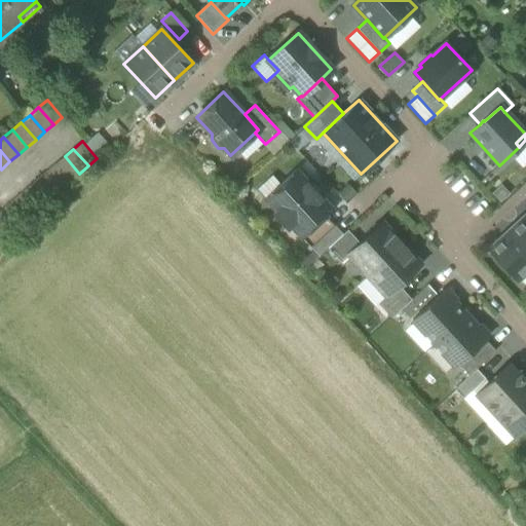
[(71,181),(79,174),(65,156),(55,163),(71,181)]
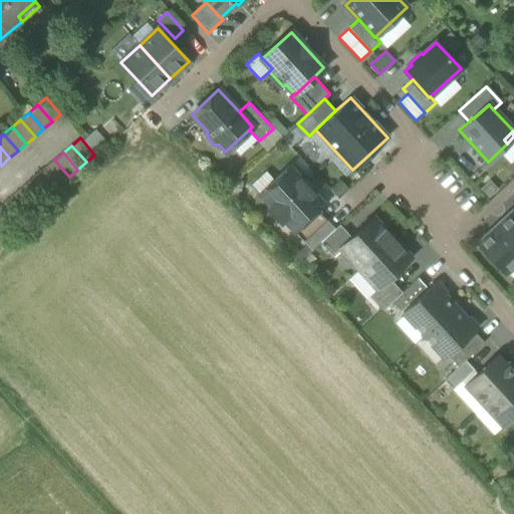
[(60,184),(69,177),(54,160),(46,167),(60,184)]
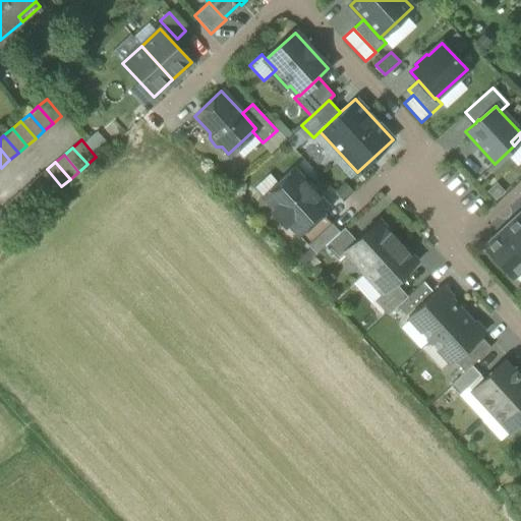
[(287,223),(298,235),(323,214),(329,208),(293,168),(263,196),(274,209),(271,212),(284,225),(287,223)]
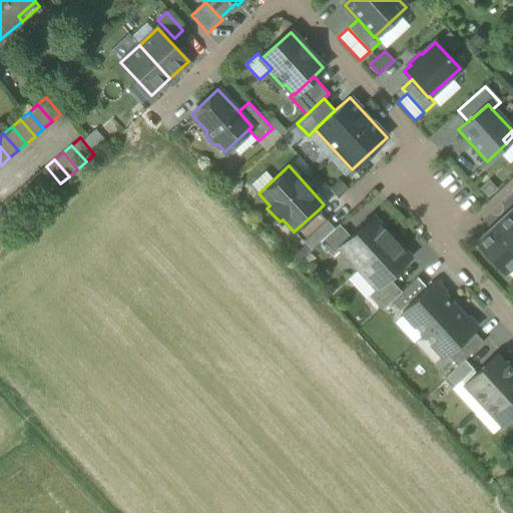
[(52,190),(60,183),(46,166),(38,174),(52,190)]
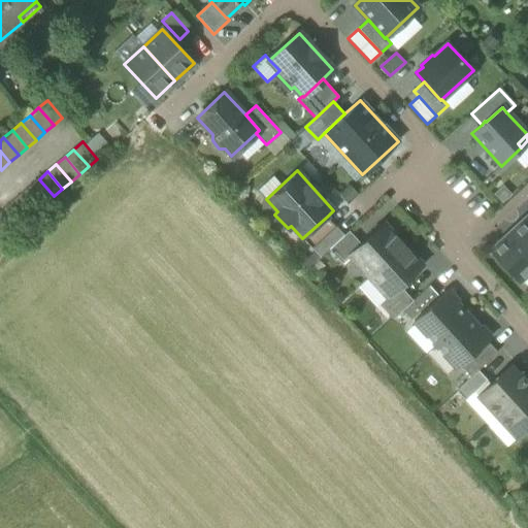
[(44,204),(54,196),(39,179),(30,187),(44,204)]
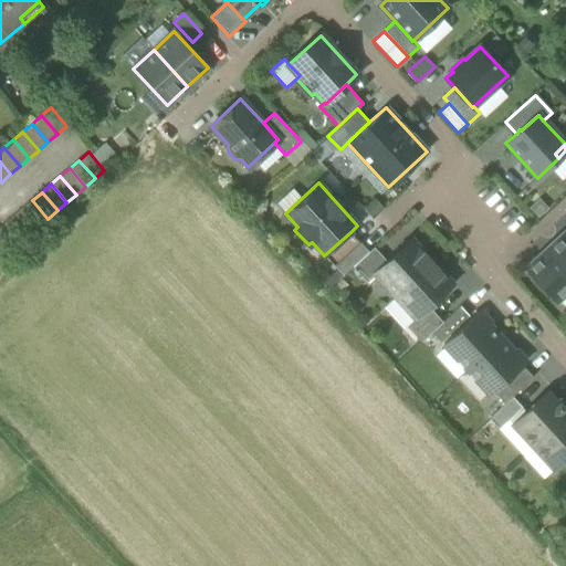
[(39,227),(48,219),(32,200),(23,208),(39,227)]
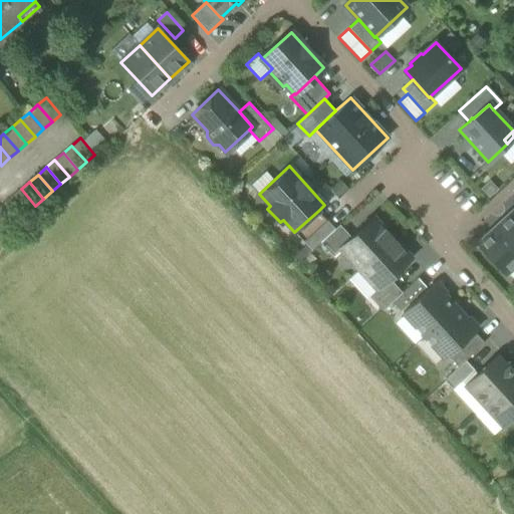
[(26,213),(35,206),(21,189),(12,196),(26,213)]
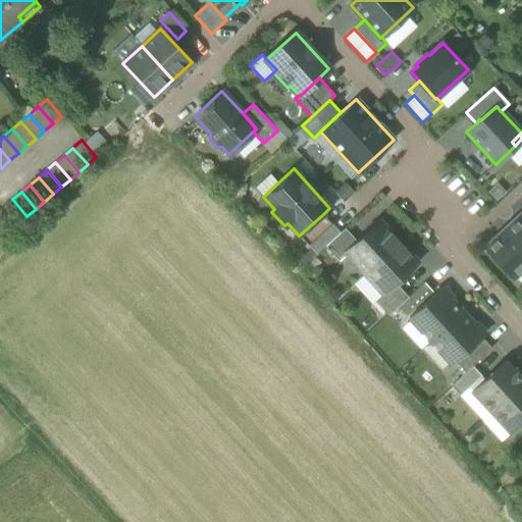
[(18,223),(27,216),(12,199),(4,207),(18,223)]
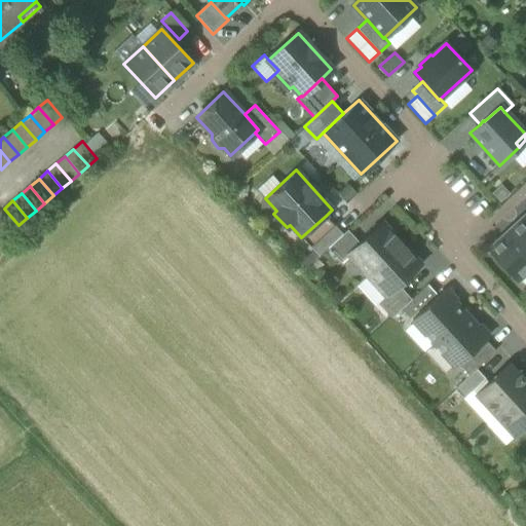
[(10,233),(19,225),(4,209),(0,211),(0,221),(4,226),(10,233)]
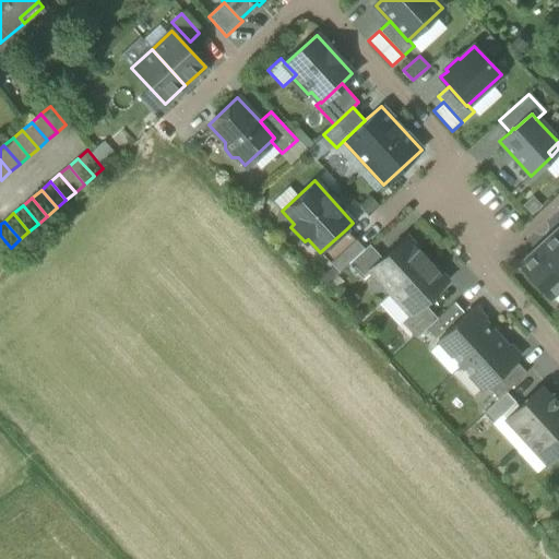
[(337,272),(347,263),(364,249),(346,229),(320,252),(337,272)]
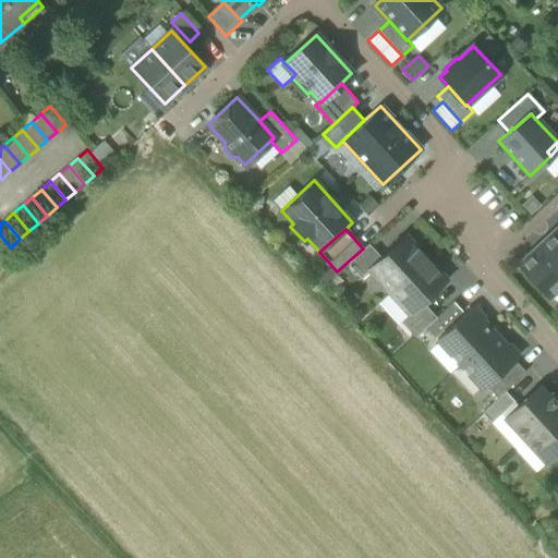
[(519,264),(548,296),(557,287),(557,229),(519,264)]
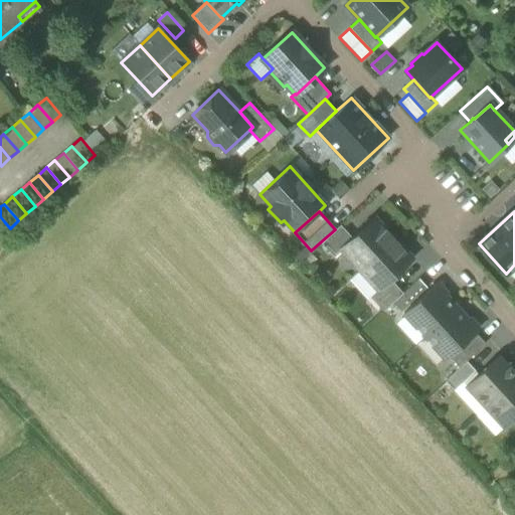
[(341,250),(359,270),(393,238),(374,217),(352,238),(340,248),(341,250)]
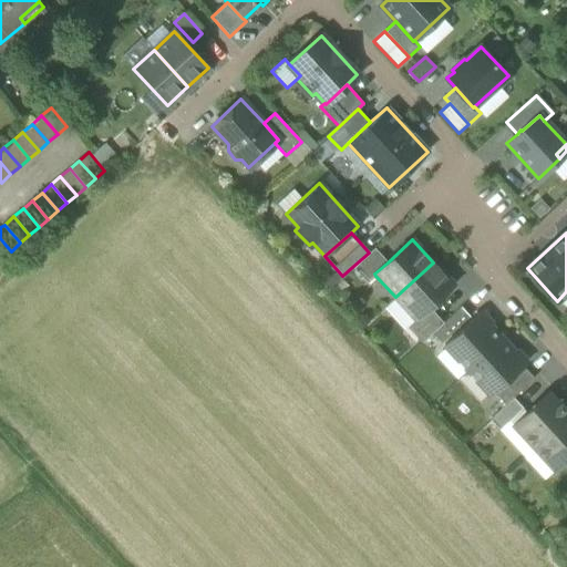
[(374,247),(369,253),(352,267),(367,282),(375,276),(374,274),(388,263),(374,247)]
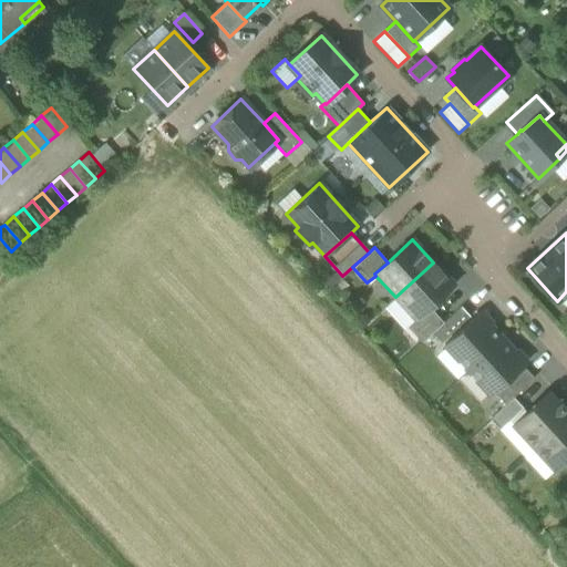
[(454,286),(433,263),(395,297),(415,319),(416,320),(430,308),(454,286)]
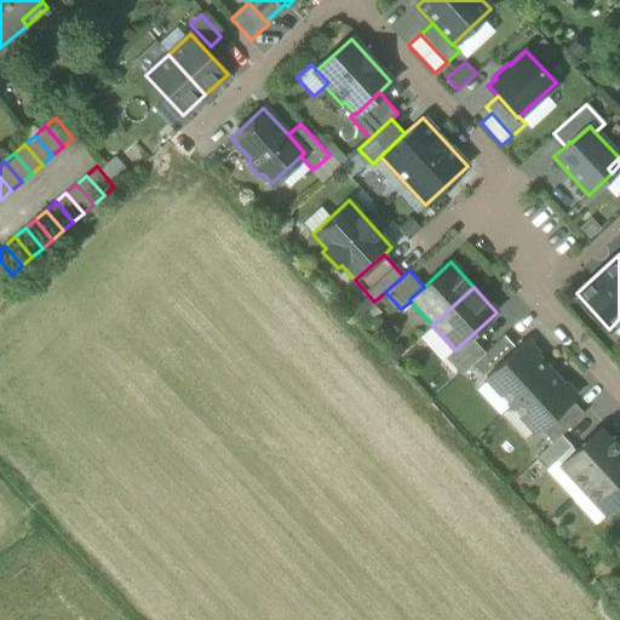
[(484,352),(471,365),(481,374),(514,345),(504,336),(484,352)]
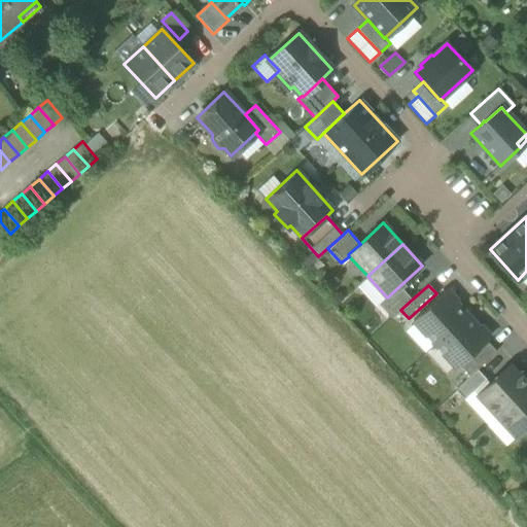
[(379,304),(392,318),(400,310),(412,300),(399,286),(387,297),(386,296),(379,304)]
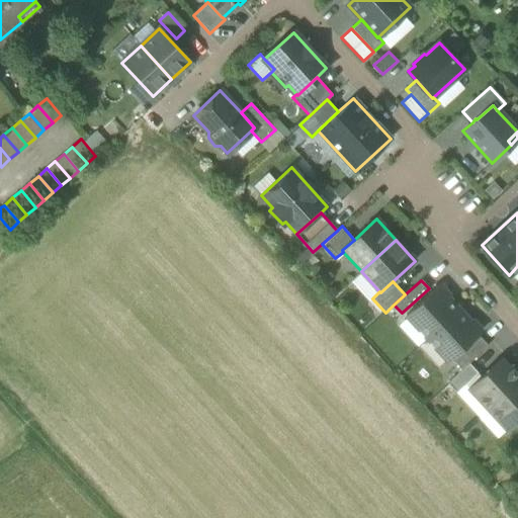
[(406,316),(427,338),(458,309),(447,296),(448,294),(439,284),(406,316)]
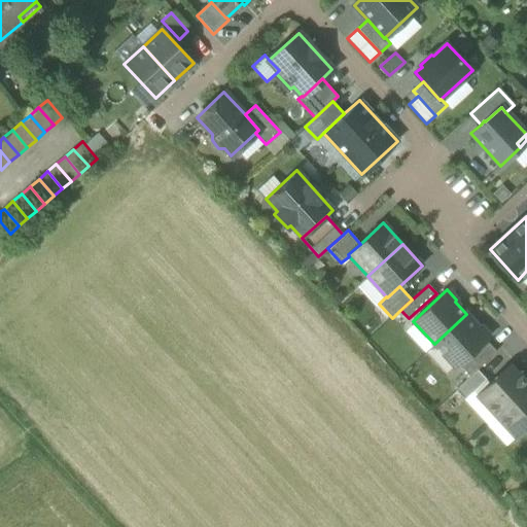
[(479,327),(466,314),(434,344),(456,367),(490,337),(480,325),(479,327)]
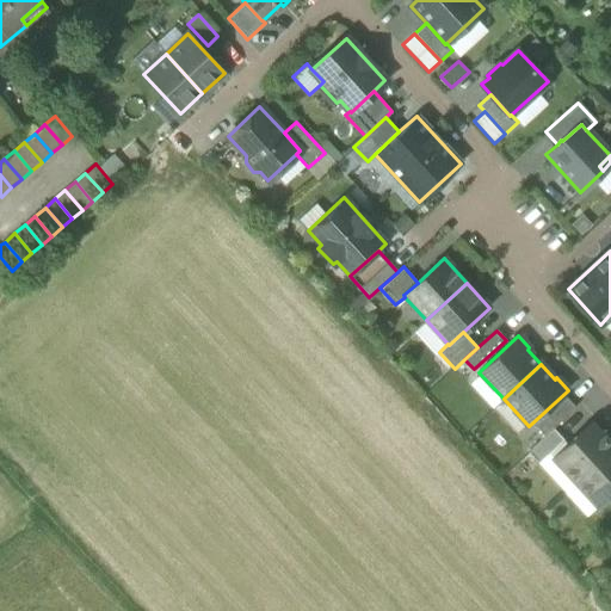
[(566,397),(535,426),(544,436),(575,407),(566,397)]
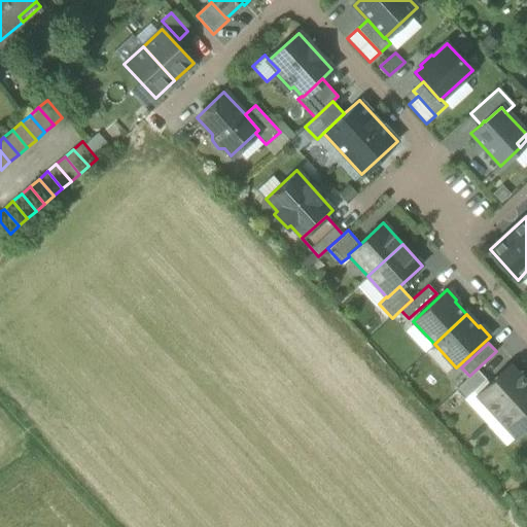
[(477,395),(496,417),(526,387),(526,380),(524,382),(519,376),(508,365),(489,383),(477,395)]
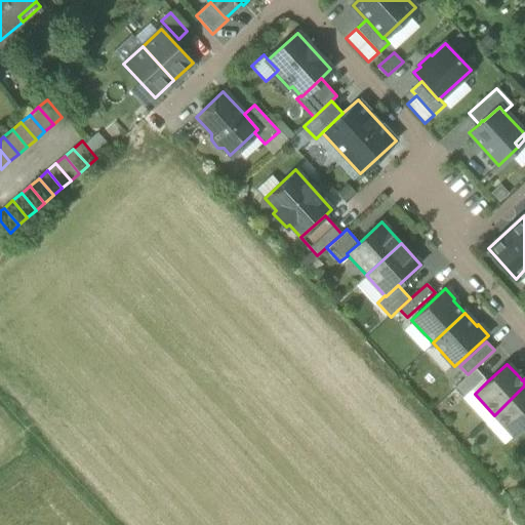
[(453,389),(461,398),(484,377),(475,368),(453,389)]
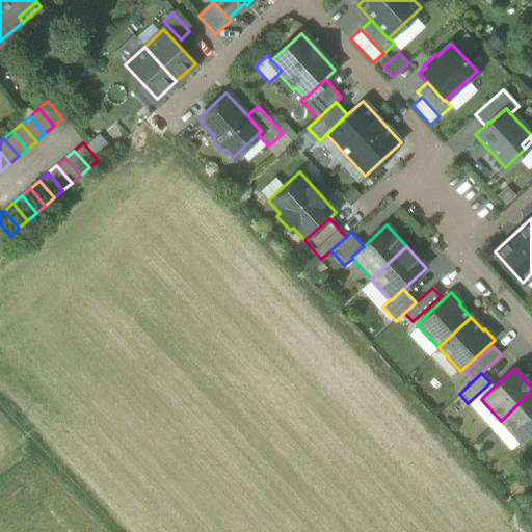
[(491,428),(501,421),(481,399),(494,387),(490,382),(468,403),(491,428)]
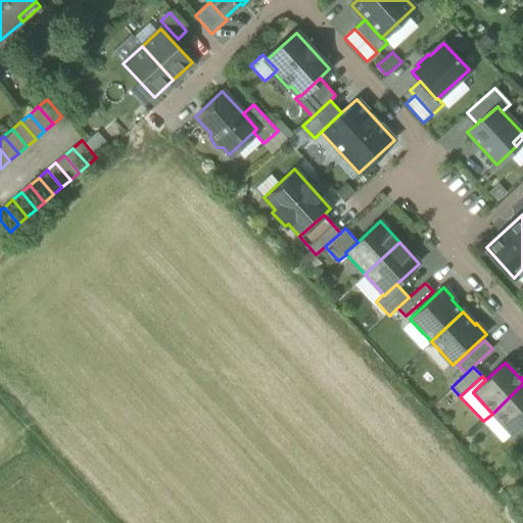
[(522,384),(492,414),(512,434),(522,423),(522,384)]
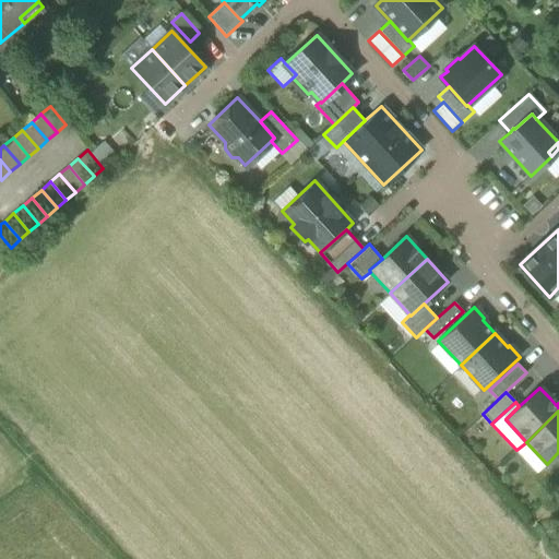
[(526,442),(516,450),(537,473),(547,464),(526,442)]
